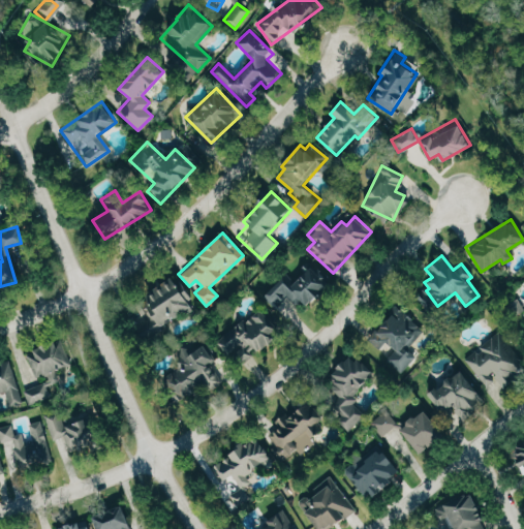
[(262,296),(273,307),(285,296),(295,306),(301,300),(307,306),(328,286),(307,265),(288,282),(282,276),(262,296)]
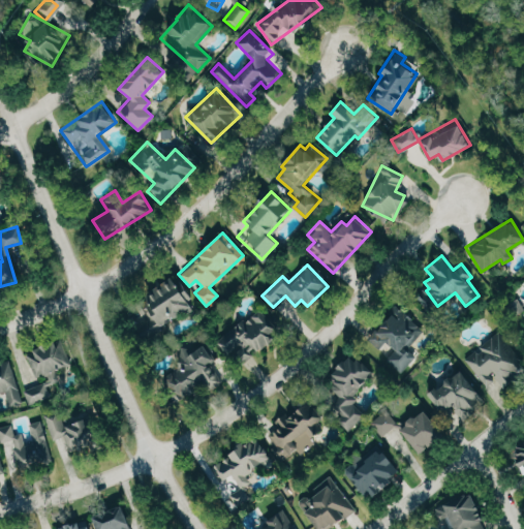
[(132,303),(143,319),(137,322),(145,335),(193,305),(175,276),(132,303)]
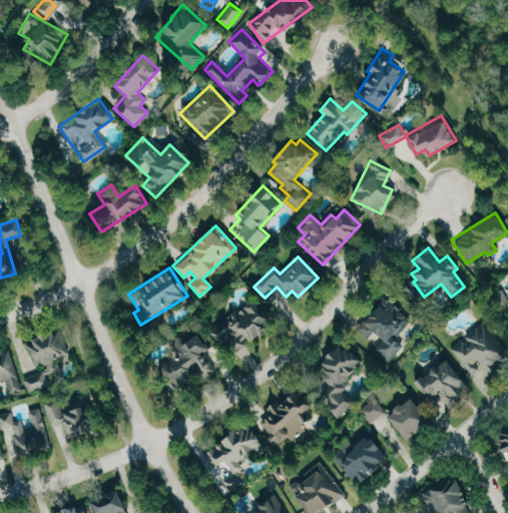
[(264,326),(262,324),(268,316),(247,302),(239,313),(233,309),(213,337),(223,345),(230,336),(238,342),(243,335),(252,341),(264,326)]
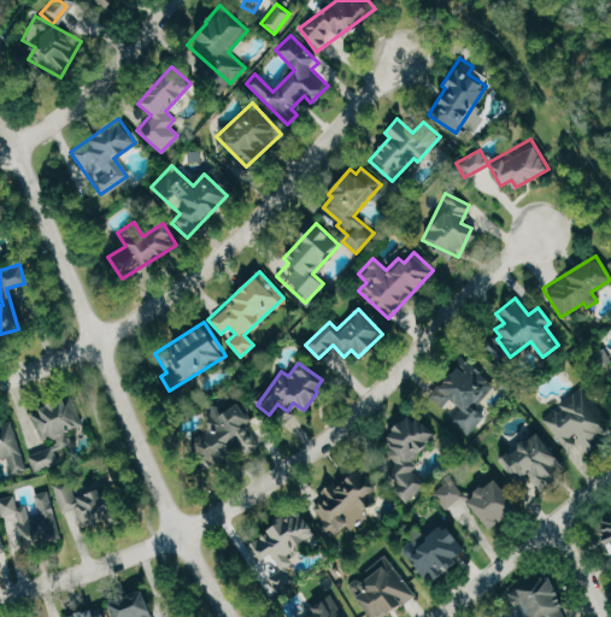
[(465,435),(486,413),(475,404),(489,388),(463,363),(430,398),(441,407),(451,398),(460,409),(450,421),(465,435)]
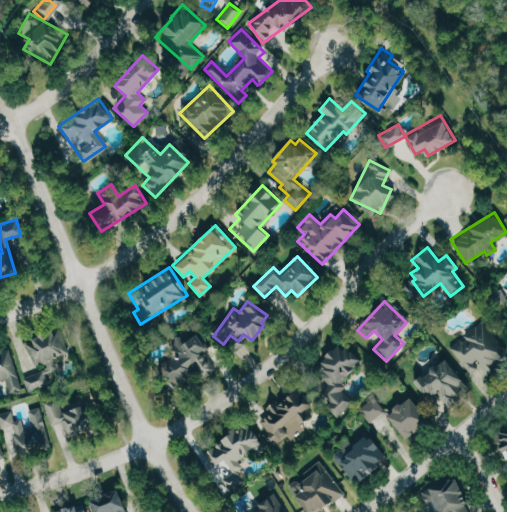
[(447,348),(468,375),(476,369),(483,378),(506,358),(506,355),(480,321),(447,348)]
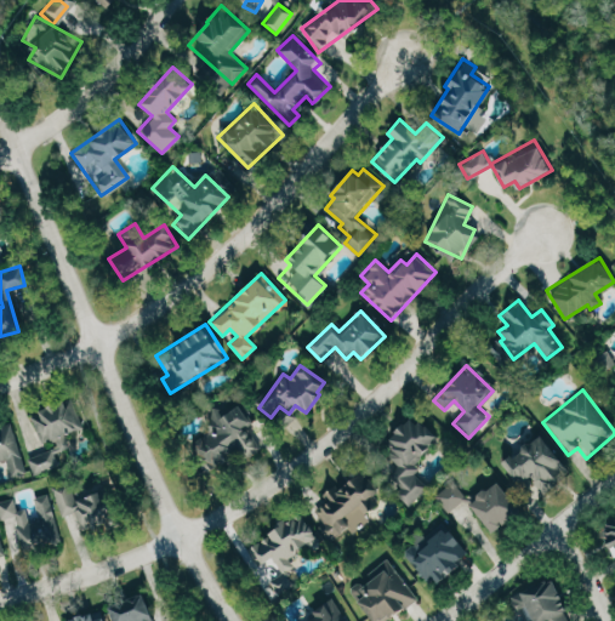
[(32,421),(41,451),(24,456),(30,476),(58,466),(51,442),(80,433),(70,400),(40,410),(41,417),(32,421)]
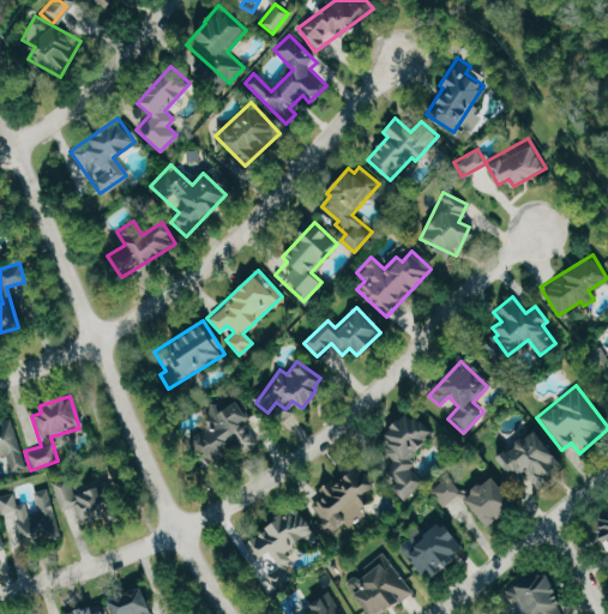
[(210,426),(186,438),(199,463),(253,435),(235,401),(216,410),(212,404),(202,410),(210,426)]
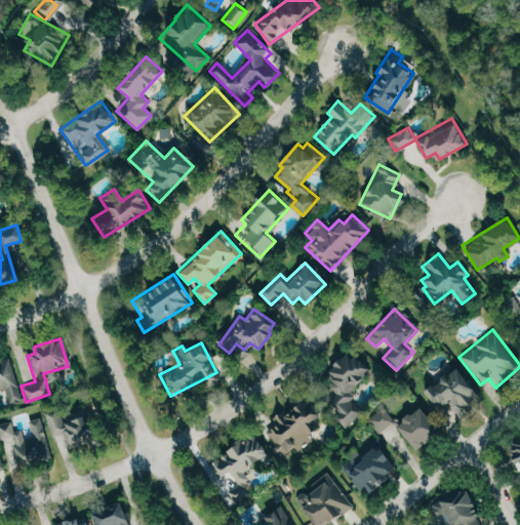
[(344,428),(359,412),(345,398),(371,370),(350,349),(322,378),(332,389),(323,398),(334,408),(329,413),(344,428)]
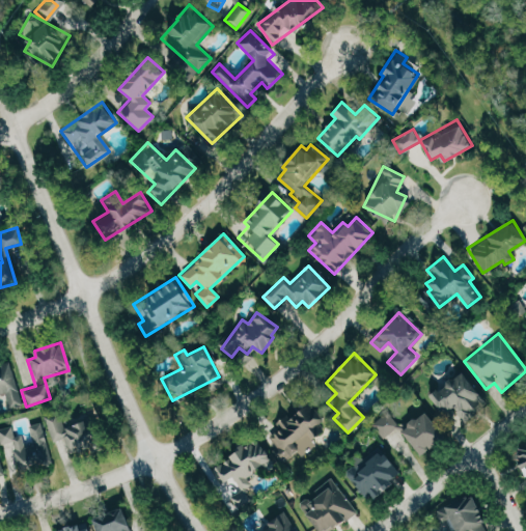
[(0,393),(2,393),(6,408),(20,403),(8,360),(0,362),(0,393)]
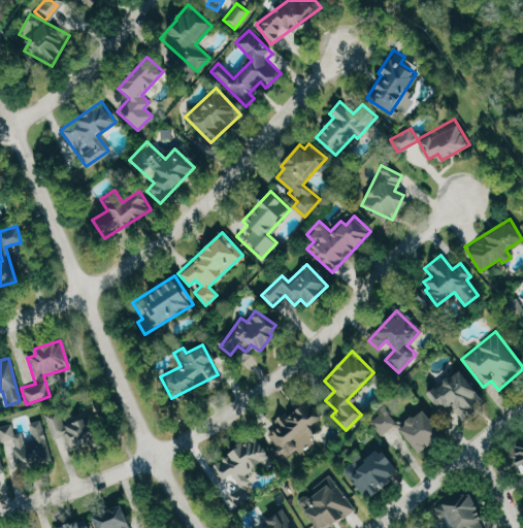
[(425,394),(439,413),(447,406),(458,421),(477,406),(469,396),(477,392),(459,369),(425,394)]
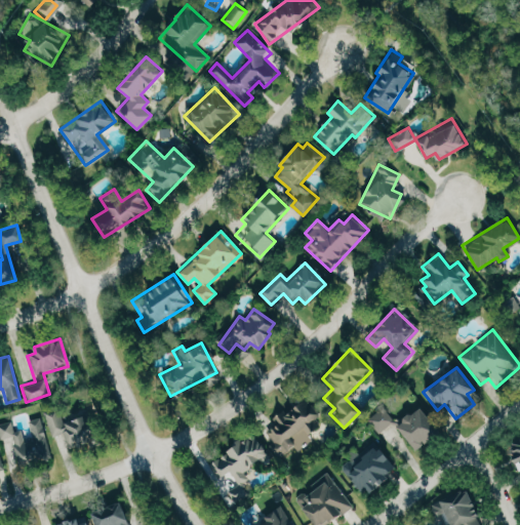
[(281,415),(279,412),(269,419),(274,428),(265,434),(271,442),(267,444),(277,459),(310,438),(308,435),(317,429),(313,421),(319,416),(308,398),(281,415)]
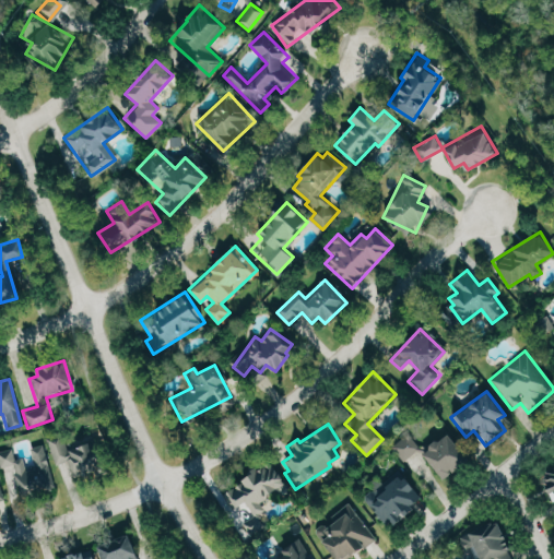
[(54,465),(66,461),(72,480),(105,470),(93,433),(63,443),(61,435),(45,440),(54,465)]
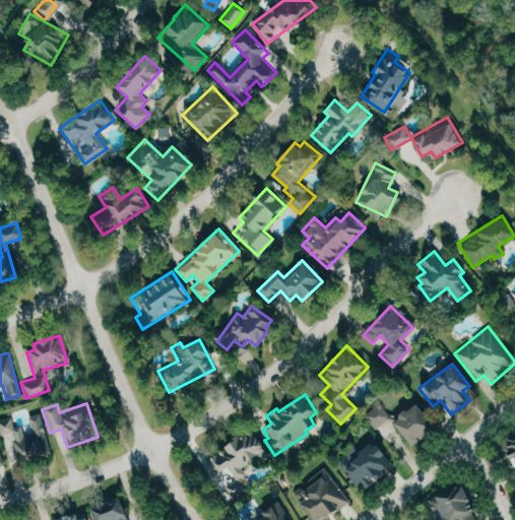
[(363,415),(374,429),(388,416),(377,403),(363,415)]
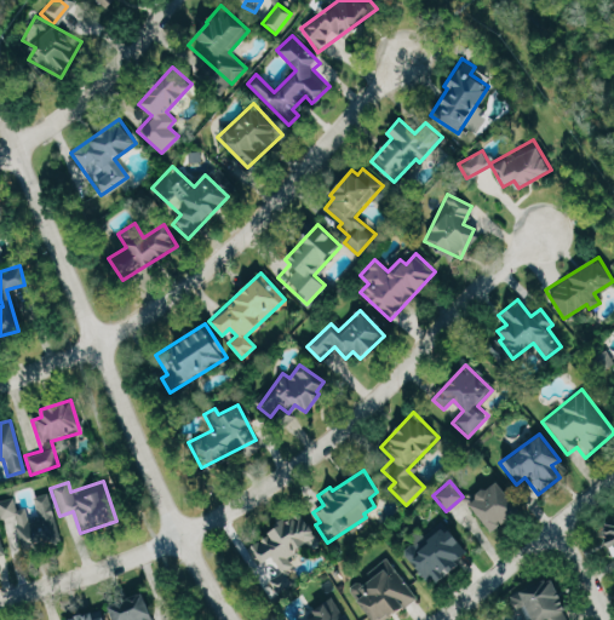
[(517,512),(498,481),(468,499),(487,530),(517,512)]
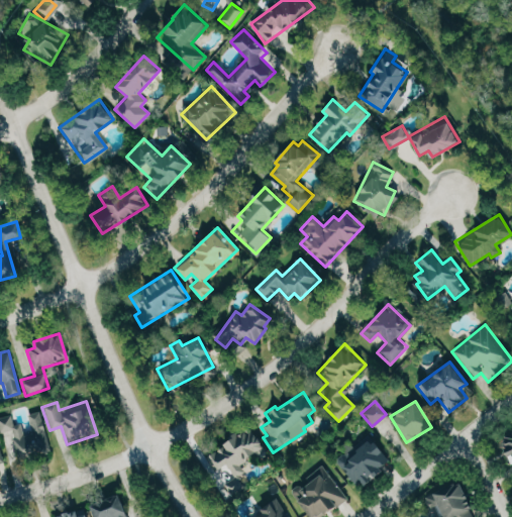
[(25,414),(31,434),(12,439),(19,462),(50,453),(38,410),(25,414)]
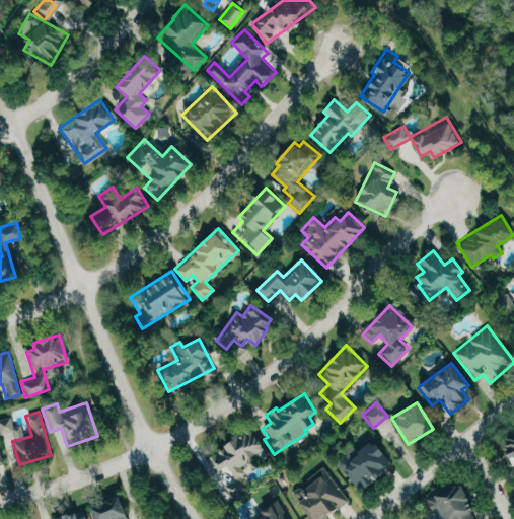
[(12,431),(9,417),(0,418),(0,434),(12,431)]
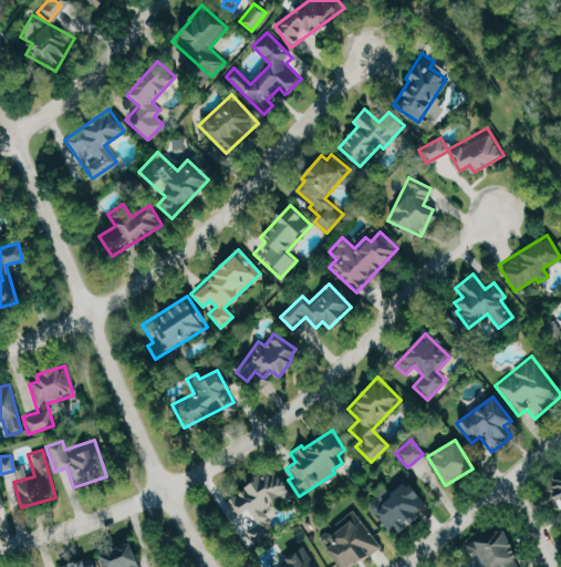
[(224,501),(235,516),(246,508),(257,524),(267,517),(262,511),(289,492),(272,467),(224,501)]
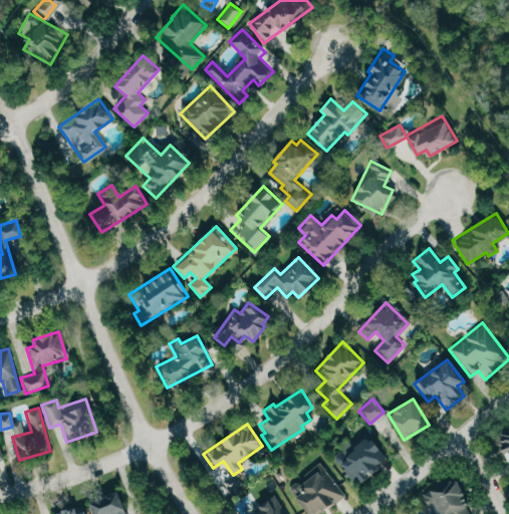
[(508,427),(499,431),(508,458),(508,460),(506,462),(508,469),(508,427)]
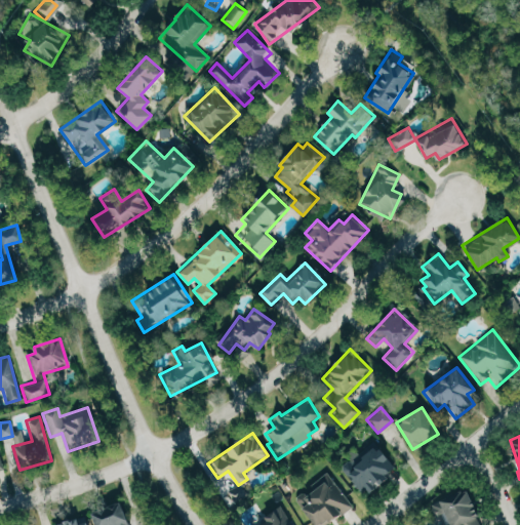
[(361,497),(390,477),(387,473),(395,468),(377,442),(341,469),(361,497)]
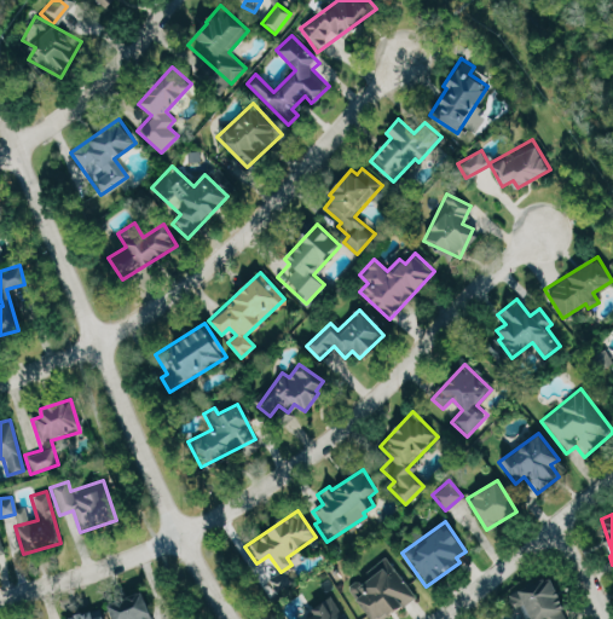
[(385,618),(412,597),(387,565),(359,586),(354,579),(346,586),(371,618),(385,618)]
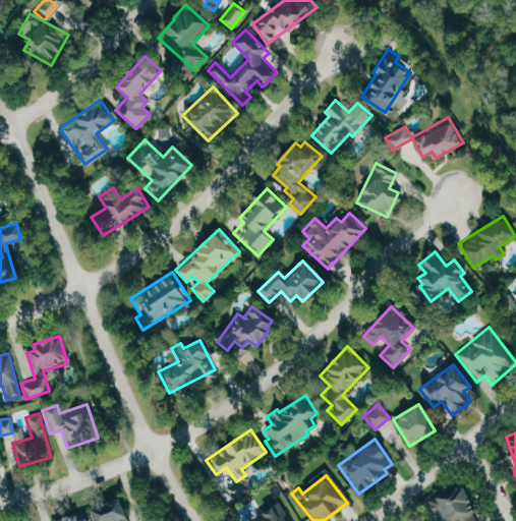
[(464,483),(434,497),(443,520),(473,520),(470,514),(476,512),(464,483)]
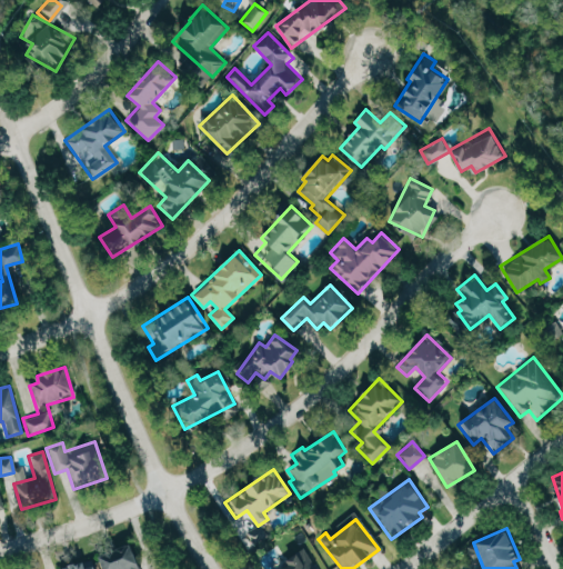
[(285,557),(288,562),(278,568),(315,568),(305,548),(285,557)]
